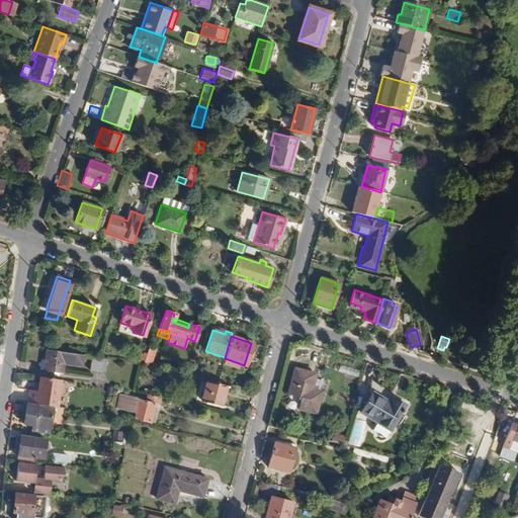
[(150,366),(155,348),(149,346),(144,364),(150,366)]
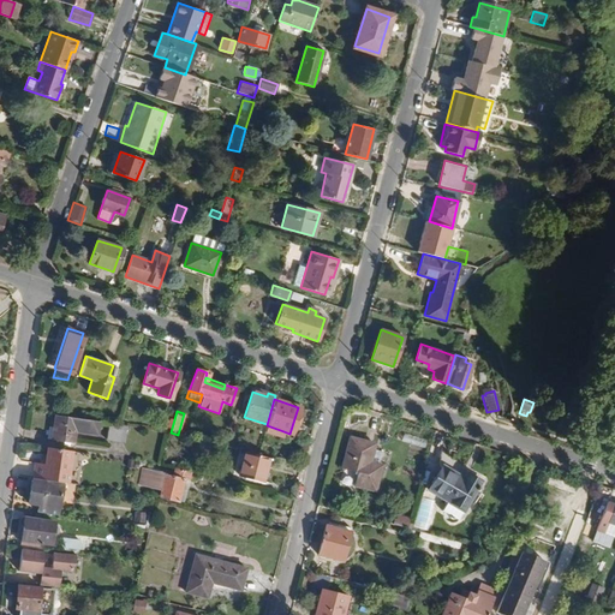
[(96,435),(99,421),(55,415),(51,440),(73,443),(76,431),(96,435)]
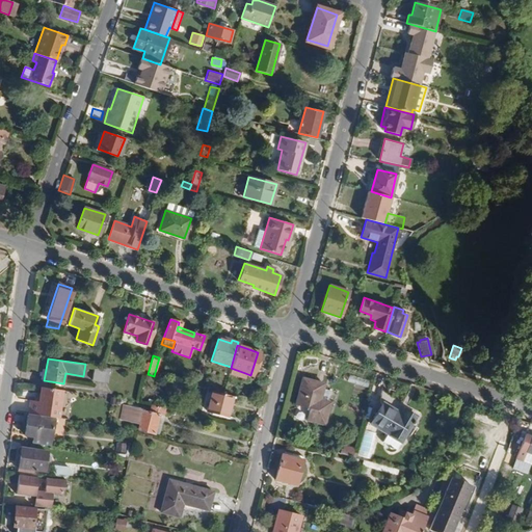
[(106,382),(109,368),(92,366),(91,380),(106,382)]
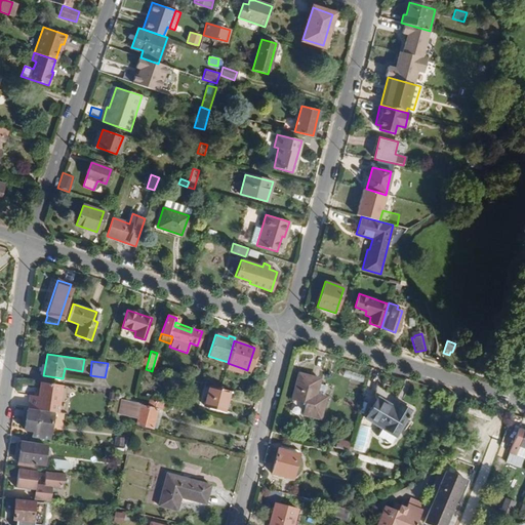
[(239,374),(242,368),(228,363),(226,369),(239,374)]
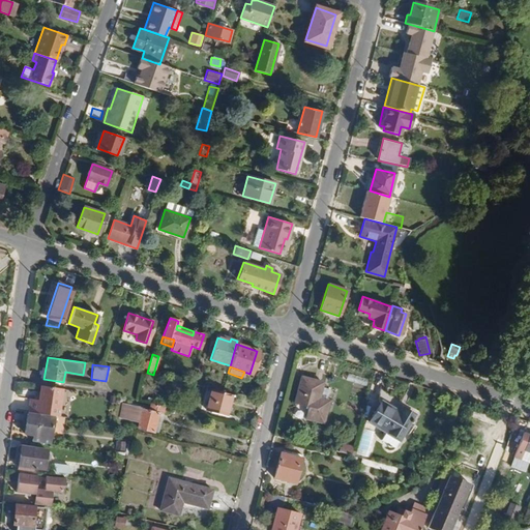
[(322,422),(328,401),(318,399),(322,383),(300,376),(294,403),(308,407),(305,418),(322,422)]
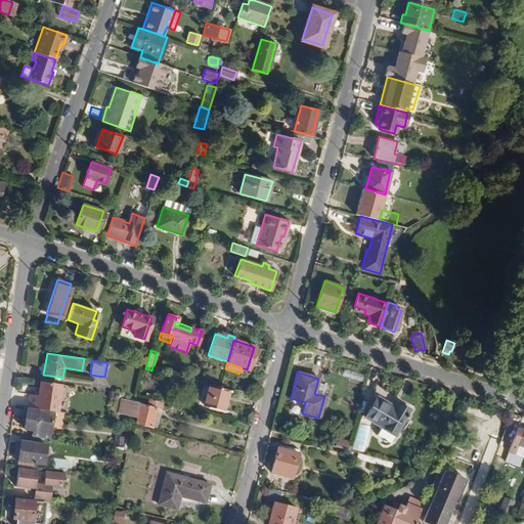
[(56,411),(60,384),(40,381),(38,394),(32,394),(30,394),(28,406),(56,411)]
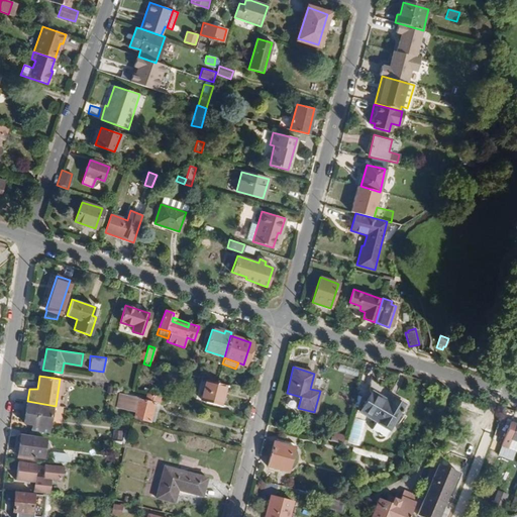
[(220,403),(225,384),(205,380),(201,398),(220,403)]
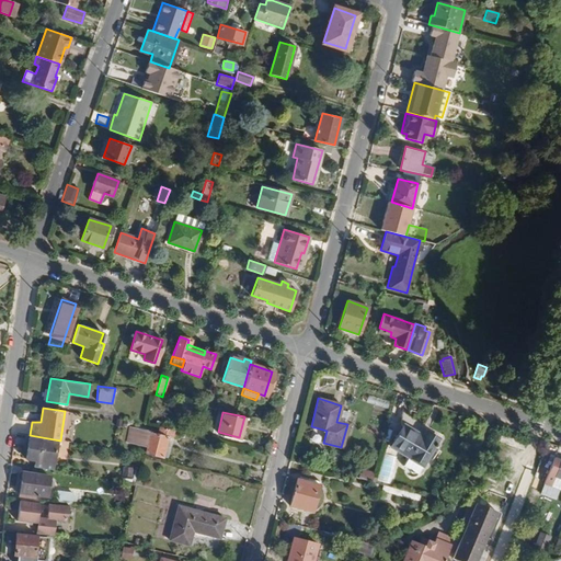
[(418,473),(438,438),(425,431),(422,436),(403,424),(389,447),(409,458),(404,465),(418,473)]
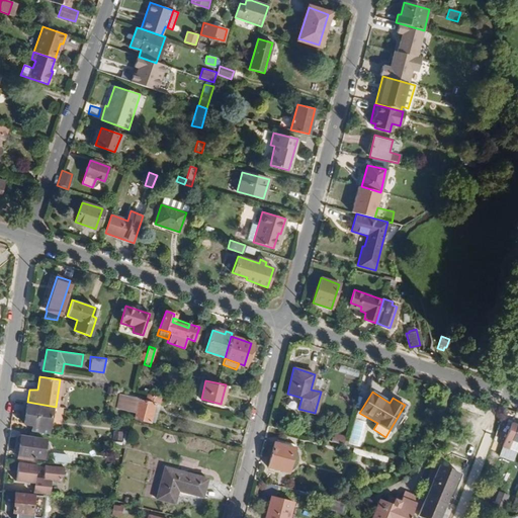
[(150,421),(155,403),(160,404),(161,398),(146,394),(145,400),(139,399),(139,398),(120,393),(116,408),(135,412),(134,418),(150,423),(150,421)]
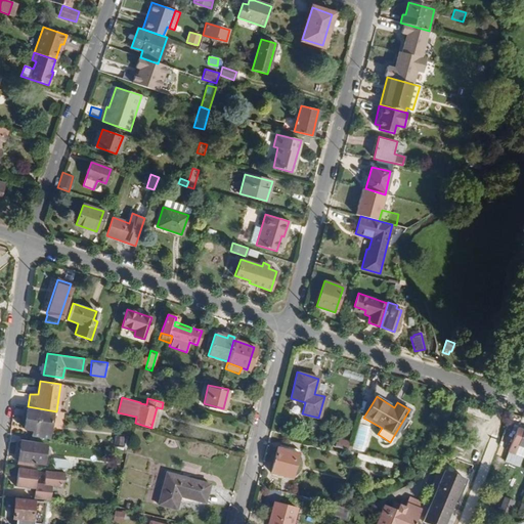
[(157,427),(162,408),(157,407),(151,426),(157,427)]
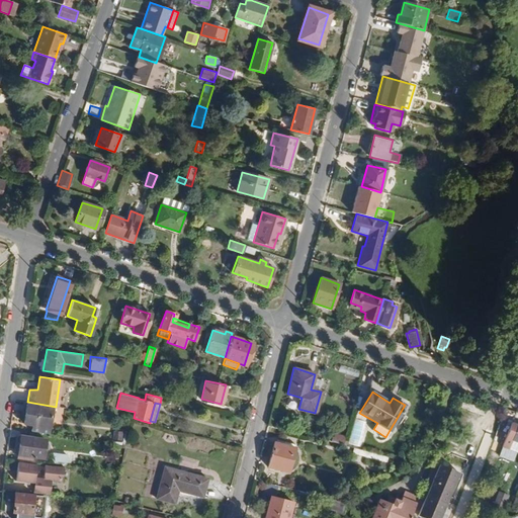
[(47,433),(51,407),(26,404),(23,424),(31,425),(31,431),(47,433)]
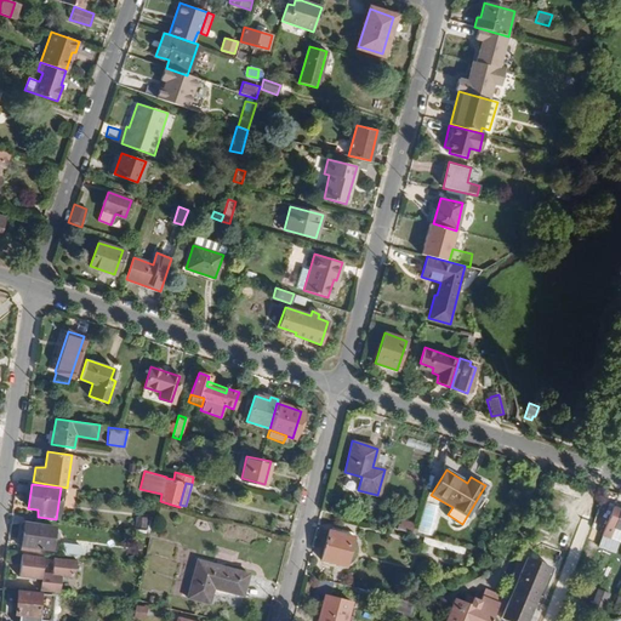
[(620,542),(620,508),(609,539),(620,542)]
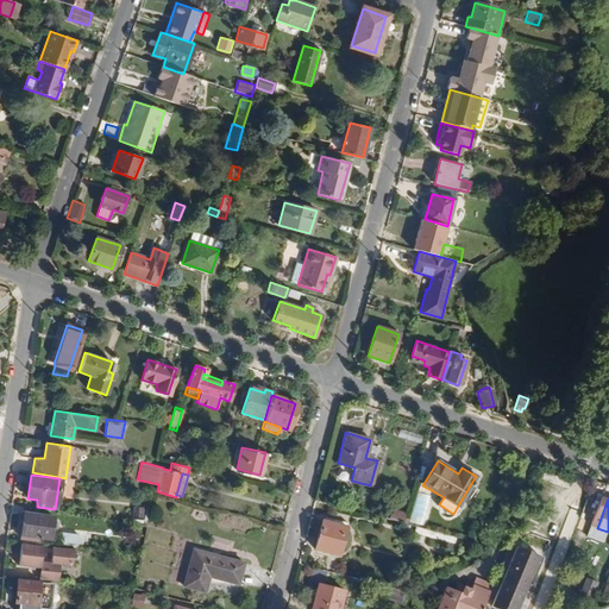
[(142,518),(143,507),(133,506),(131,516),(142,518)]
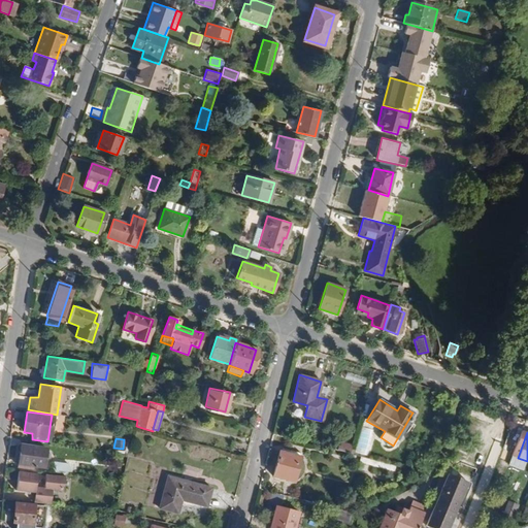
[(336,449),(348,453),(351,446),(339,441),(336,449)]
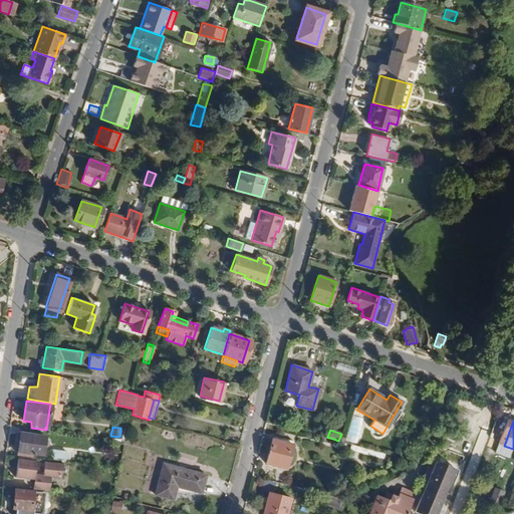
[(41,454),(44,436),(20,433),(17,451),(41,454)]
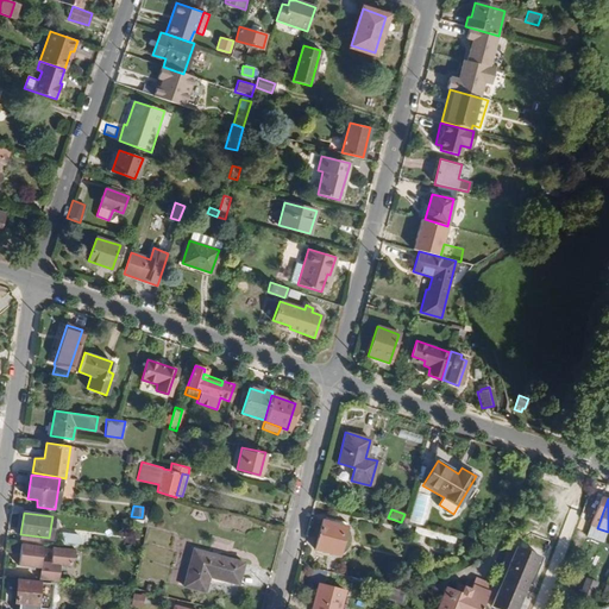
[(338,556),(346,527),(322,520),(314,548),(338,556)]
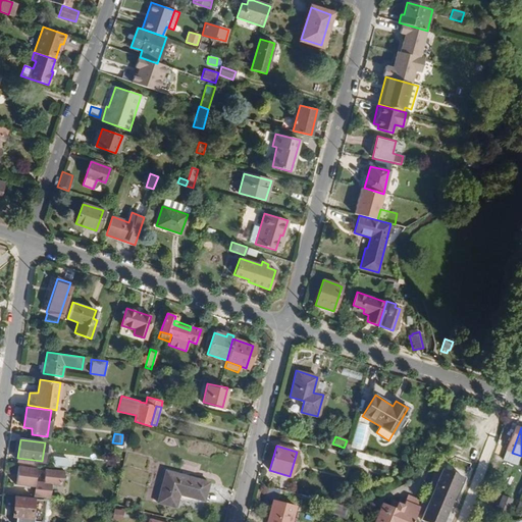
[(66,469),(67,458),(53,457),(52,468),(64,469),(66,469)]
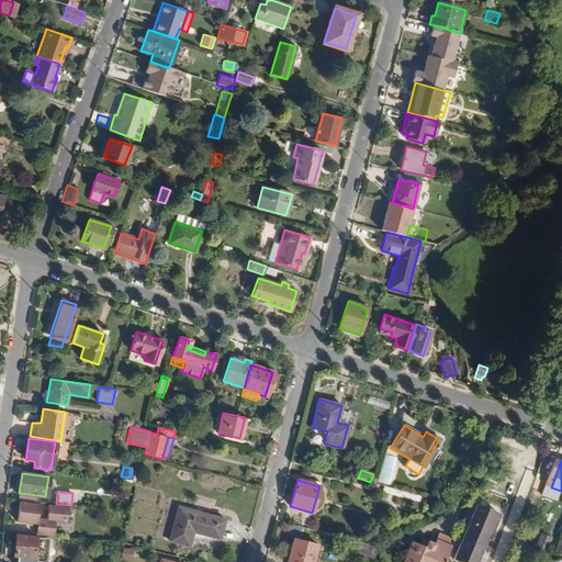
[(54,536),(56,519),(67,520),(69,505),(56,504),(48,503),(47,517),(37,517),(40,502),(19,499),(17,520),(37,521),(36,535),(54,536)]
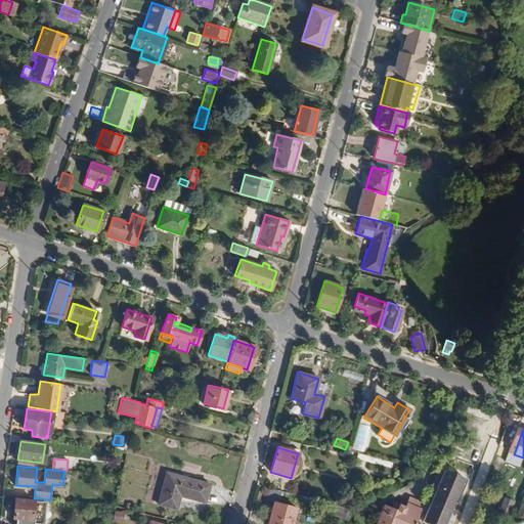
[(428,523),(443,523),(464,478),(444,470),(422,521),(428,523)]
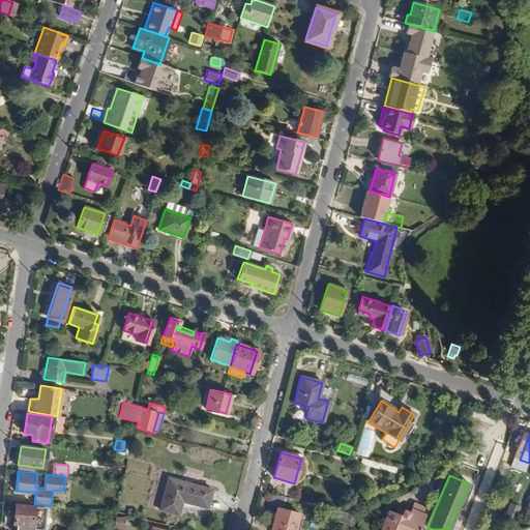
[(206,507),(210,489),(169,477),(159,508),(177,513),(181,501),(206,507)]
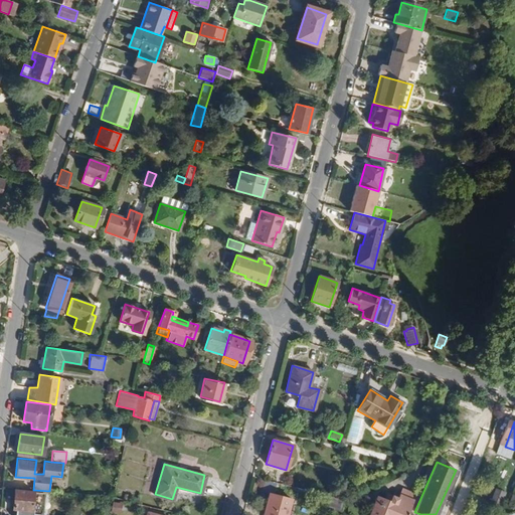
[(32,492),(33,490),(14,488),(12,508),(17,508),(16,514),(30,514),(31,507),(32,492)]
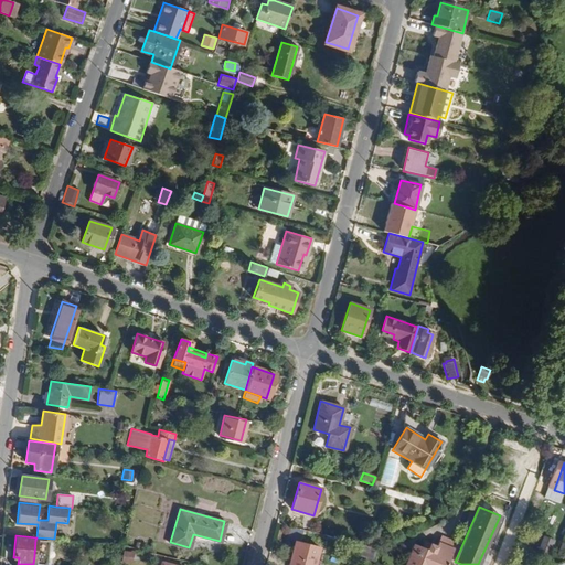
[(446,564),(456,543),(440,535),(435,546),(428,543),(425,550),(414,544),(404,564),(403,564),(446,564)]
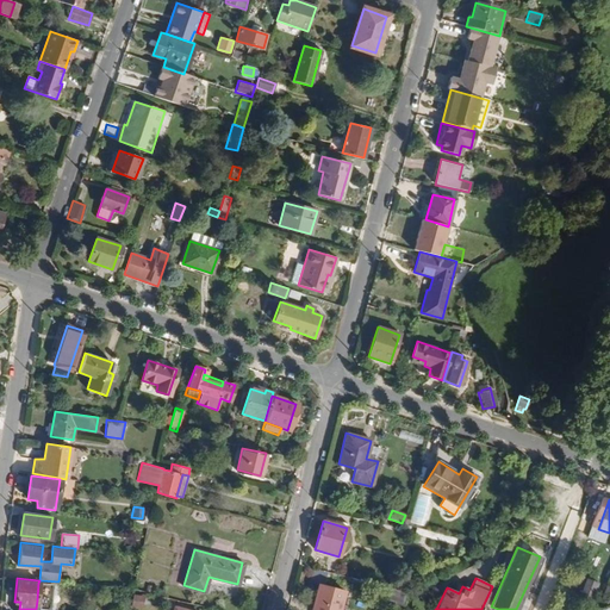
[(590,601),(598,583),(586,578),(578,597),(590,601)]
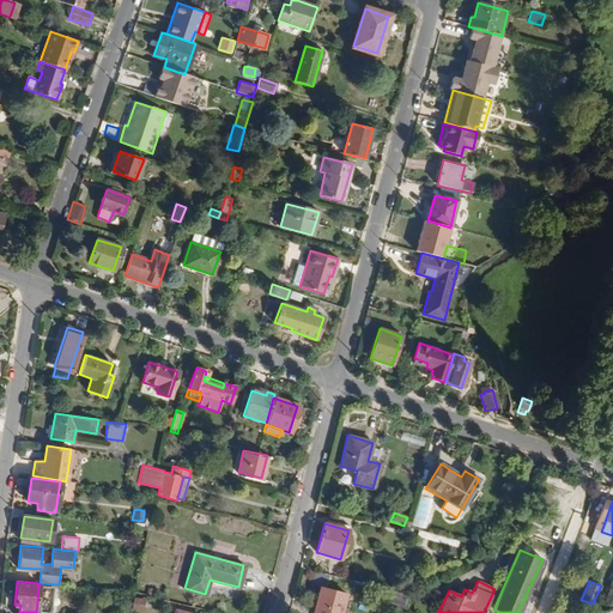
[(48,604),(49,586),(38,586),(37,604),(48,604)]
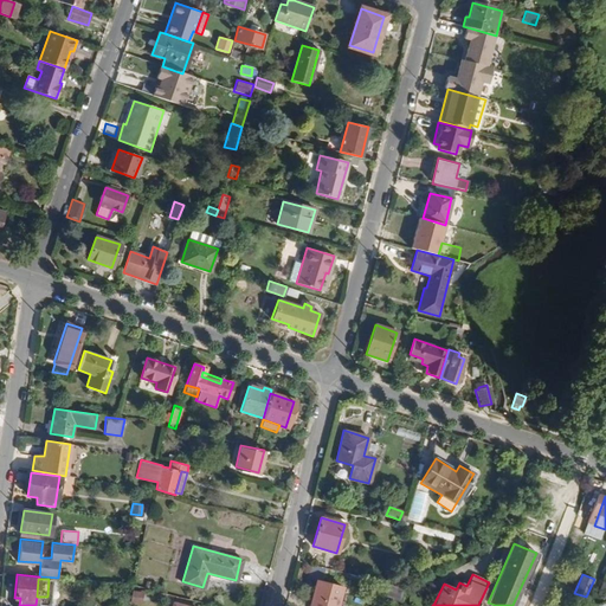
[(336,605),(342,587),(316,580),(309,605),(336,605)]
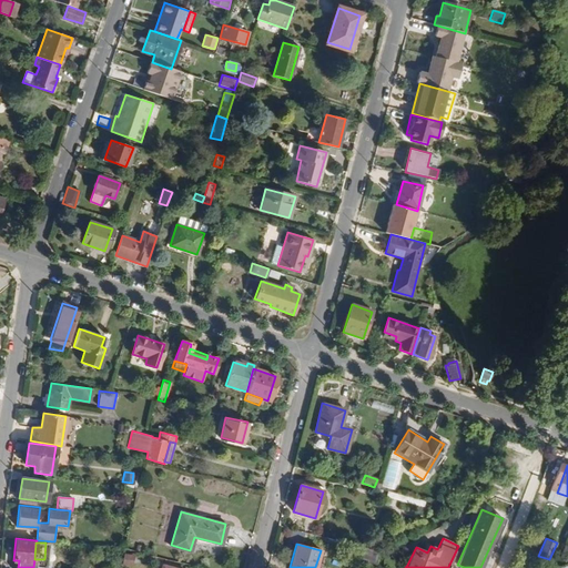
[(566,563),(567,557),(567,547),(563,546),(558,559),(566,563)]
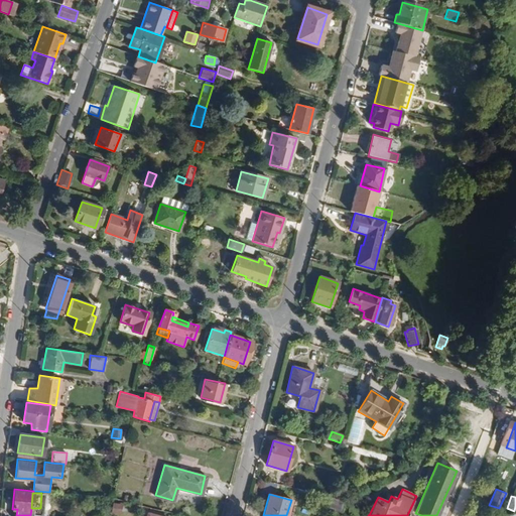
[(294,515),(298,502),(291,500),(286,515),(294,515)]
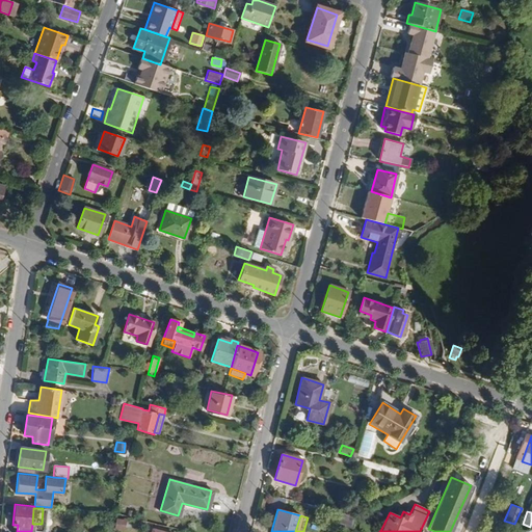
[(111,529),(122,531),(124,520),(113,517),(111,529)]
